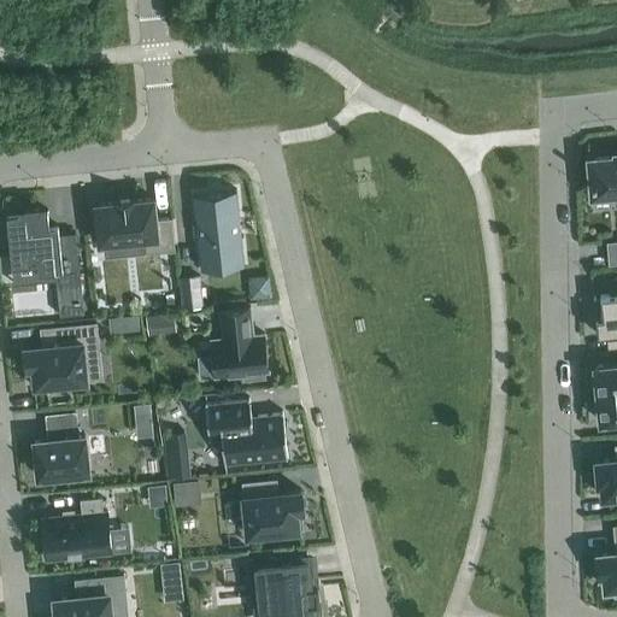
[(616,152),(616,153),(616,156),(589,158),(592,194),(613,193),(615,205),(616,204),(616,152)]
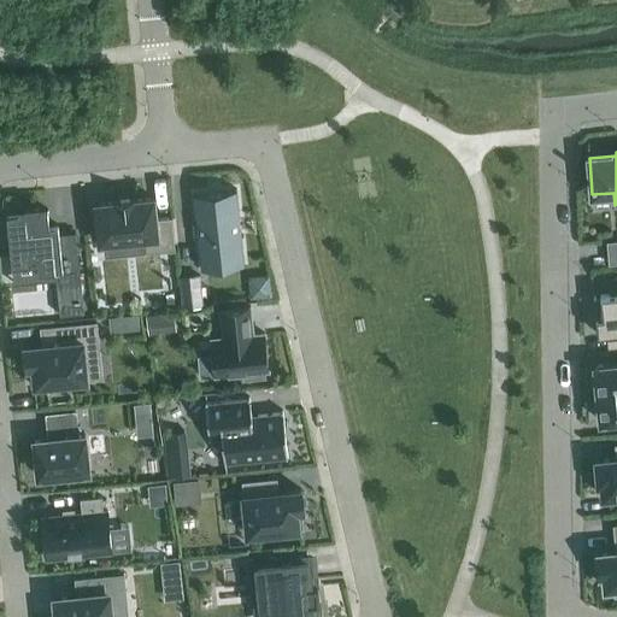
[(193,194),(201,269),(244,264),(236,189),(193,194)]
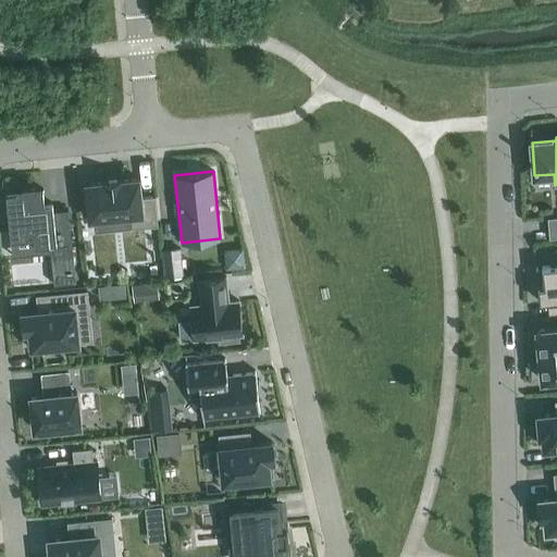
[(89,212),(90,219),(130,214),(131,229),(158,225),(155,196),(140,198),(138,178),(120,181),(104,182),(104,183),(86,184),(87,190),(84,192),(86,212),(89,212)]
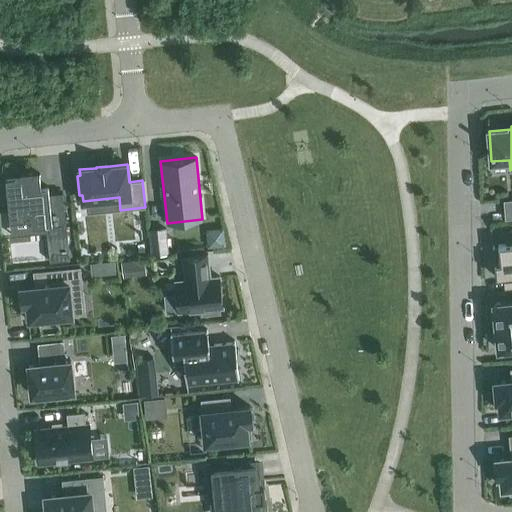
[(5,178),(9,220),(31,218),(31,226),(50,224),(51,232),(66,230),(62,193),(49,194),(48,186),(41,187),(39,174),(33,175),(32,170),(20,171),(21,176),(5,178)]
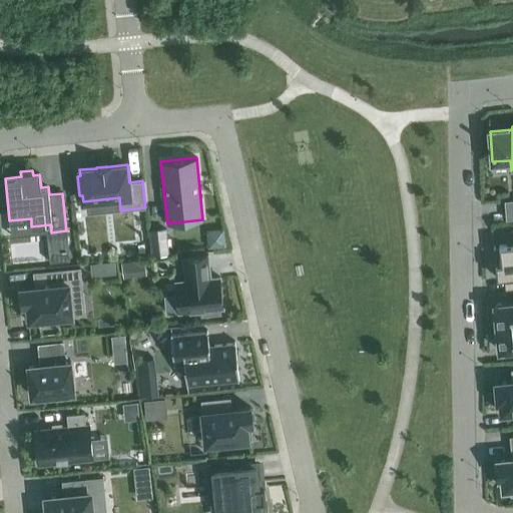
[(166,229),(148,231),(151,257),(169,254),(166,229)]
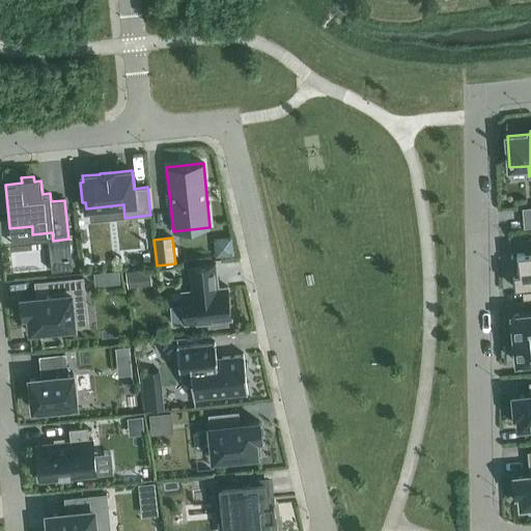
[(512,255),(510,255),(514,288),(522,287),(530,286),(530,285),(530,248),(524,249),(525,253),(516,254),(516,256),(512,257),(512,255)]
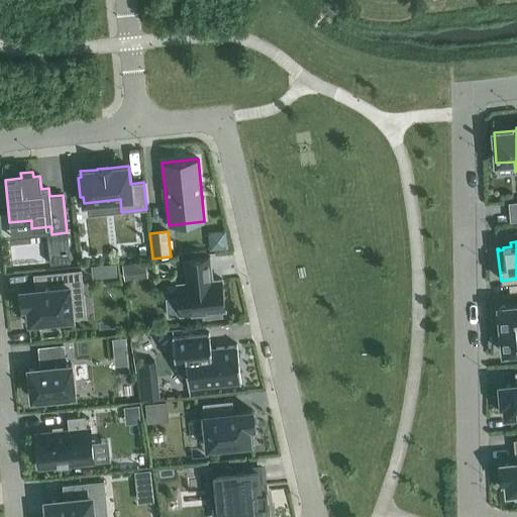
[(187,283),(178,284),(181,315),(204,312),(204,317),(221,315),(221,310),(224,310),(221,280),(212,281),(209,257),(185,260),(187,283)]
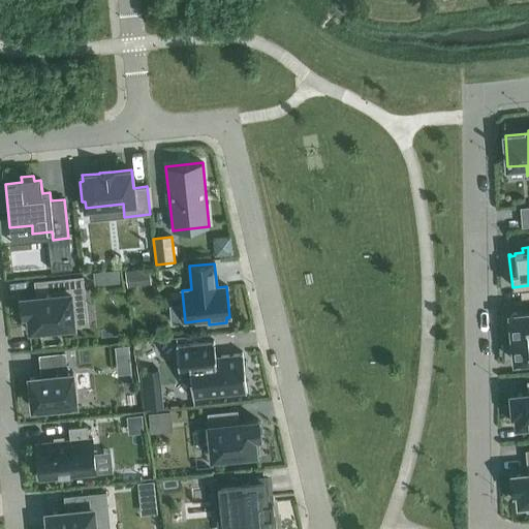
[(134,270),(125,271),(127,286),(136,285),(134,270)]
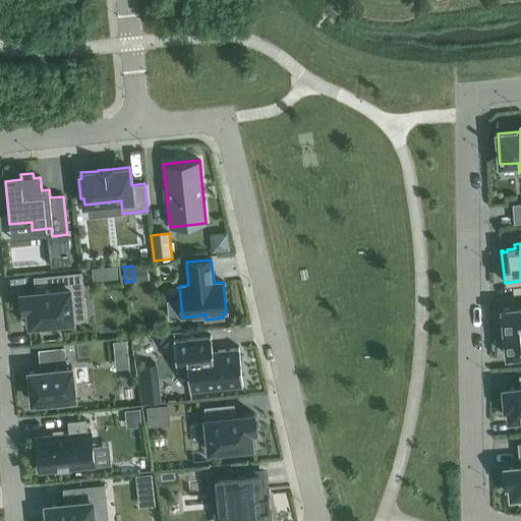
[(110,267),(92,269),(93,280),(111,279),(110,267)]
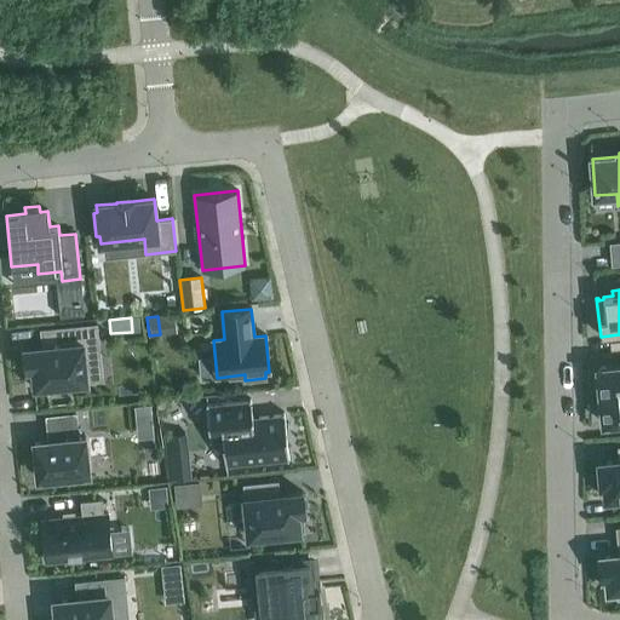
[(30,388),(87,382),(84,351),(99,350),(96,325),(47,329),(49,343),(45,346),(24,349),(27,368),(28,368),(30,388)]
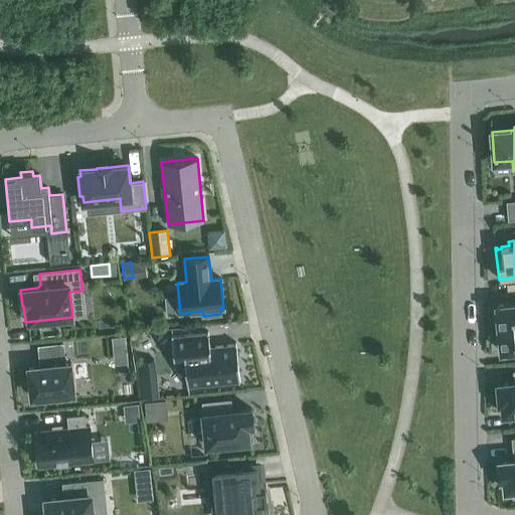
[(514,304),(496,306),(501,351),(514,350),(514,304)]
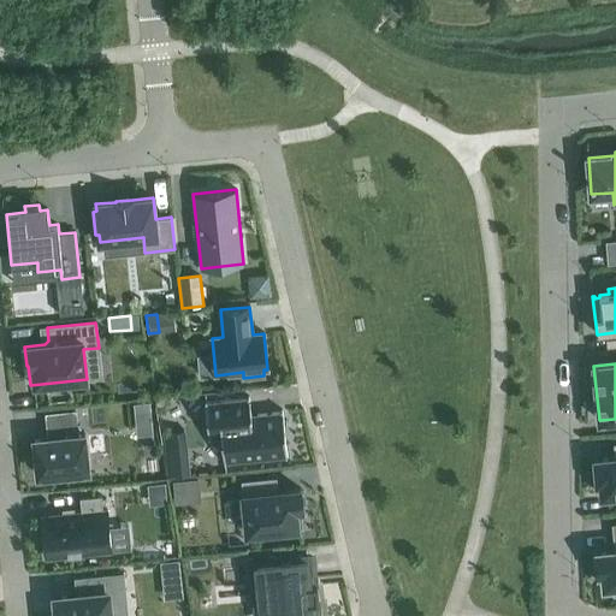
[(249,398),(205,403),(208,437),(221,436),(224,461),(286,455),(283,412),(250,415),(249,398)]
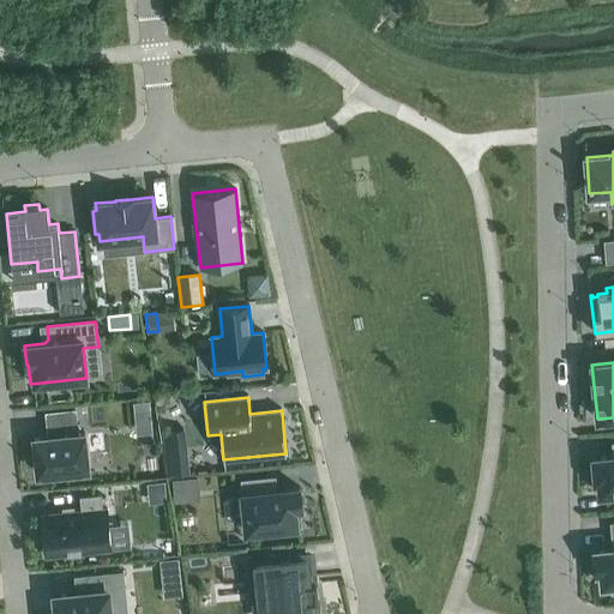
[(149,401),(133,402),(134,416),(150,415),(149,401)]
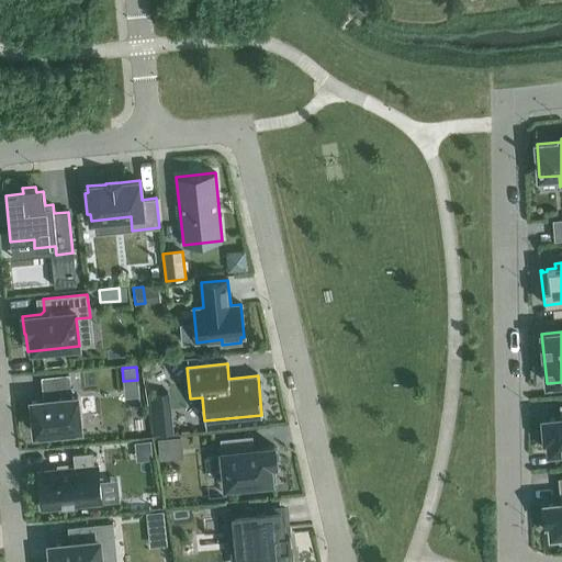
[(31,401),(34,434),(80,429),(77,396),(70,397),(68,375),(42,378),(44,393),(47,393),(48,400),(31,401)]
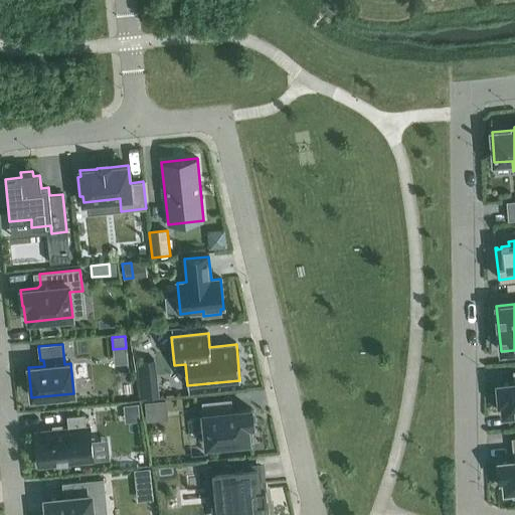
[(514,382),(497,384),(499,403),(502,403),(503,414),(514,413),(514,418),(514,417),(514,382)]
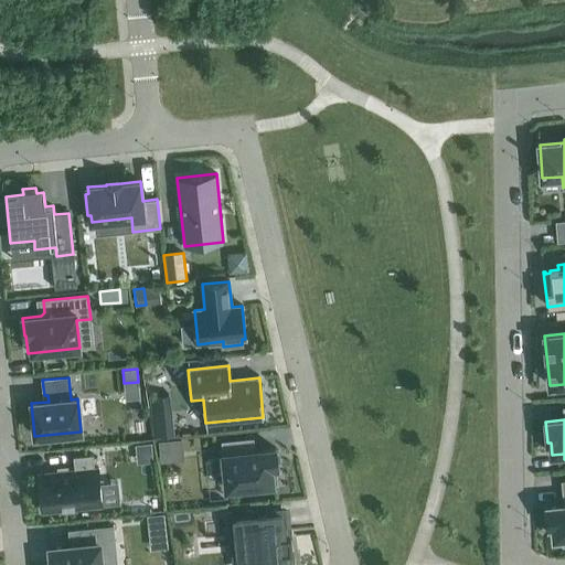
[(221,440),(226,489),(247,487),(247,492),(272,490),(270,484),(278,483),(276,467),(277,467),(276,448),(255,450),(254,437),(221,440)]
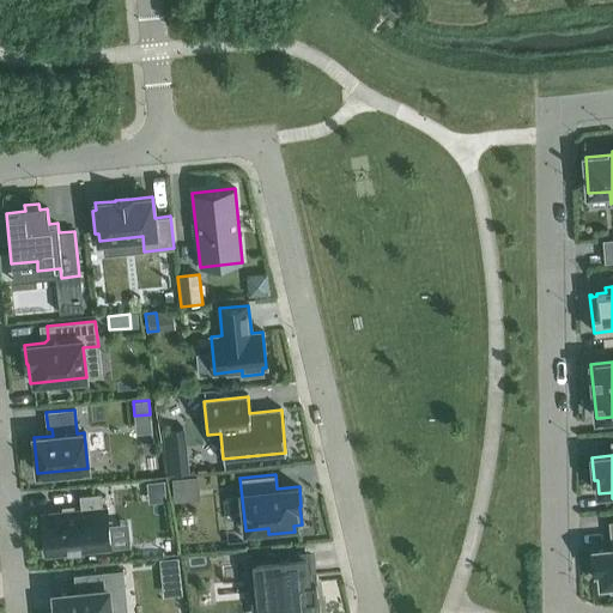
[(107,508),(102,508),(101,493),(79,496),(80,510),(42,514),(46,556),(110,548),(107,508)]
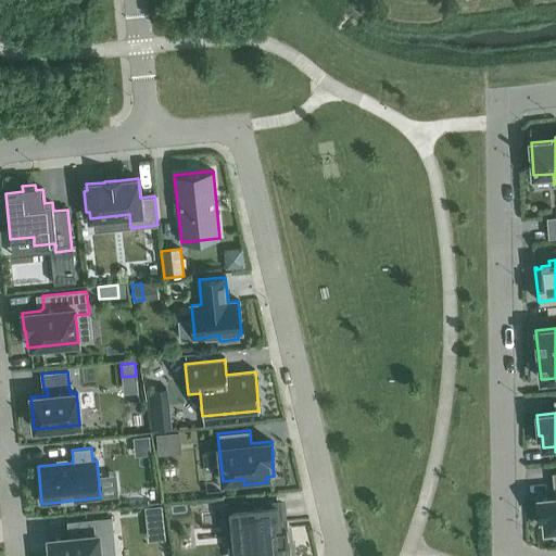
[(555,474),(553,474),(555,491),(555,497),(539,500),(540,517),(544,517),(545,529),(555,528),(555,474)]
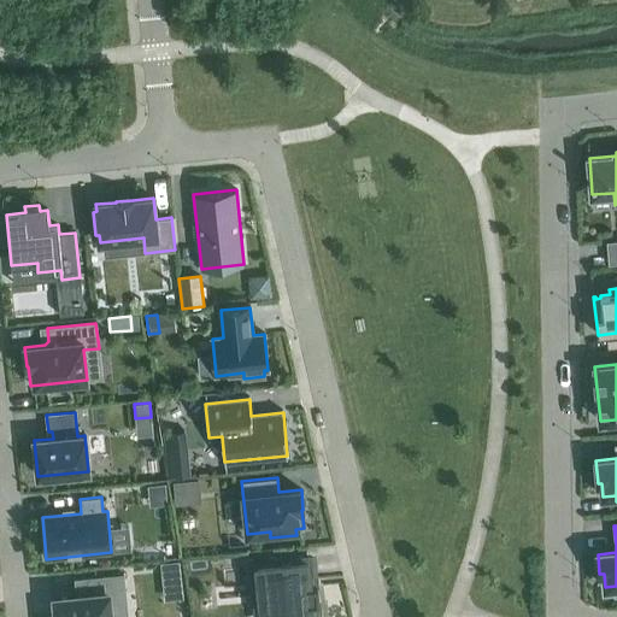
[(318,616),(317,604),(319,604),(317,585),(311,586),(309,558),(251,564),(253,583),(259,582),(262,610),(270,609),(270,616),(318,616)]
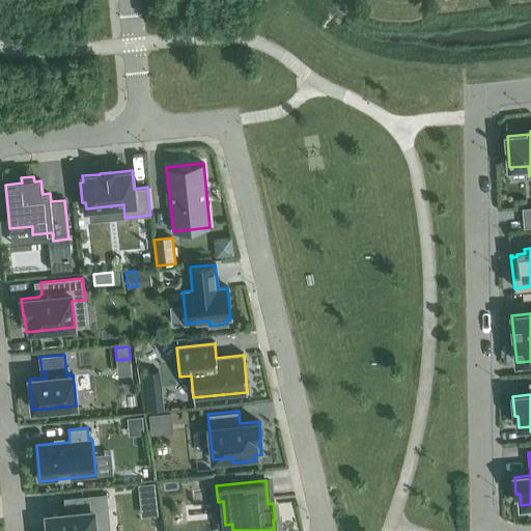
[(154,482),(138,484),(139,495),(155,493),(154,482)]
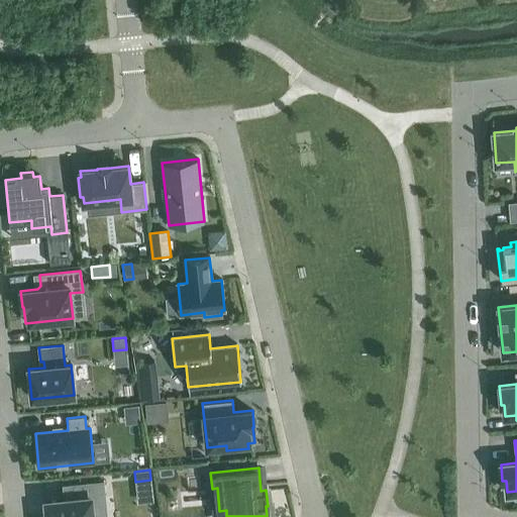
[(92,516),(92,514),(99,513),(97,498),(105,497),(103,482),(73,485),(75,499),(46,502),(47,514),(43,515),(43,516),(92,516)]
